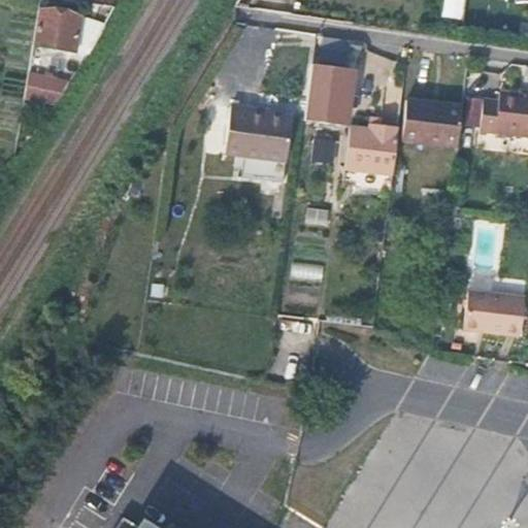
[(81,17),(38,10),(33,45),(75,52),(81,17)]
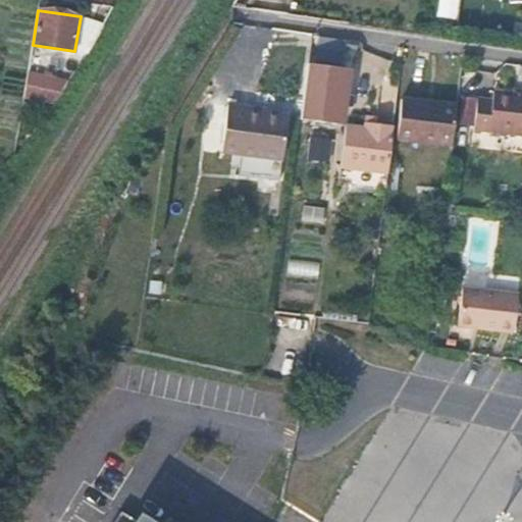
[(302,118),(338,123),(347,67),(309,62),(302,118)]
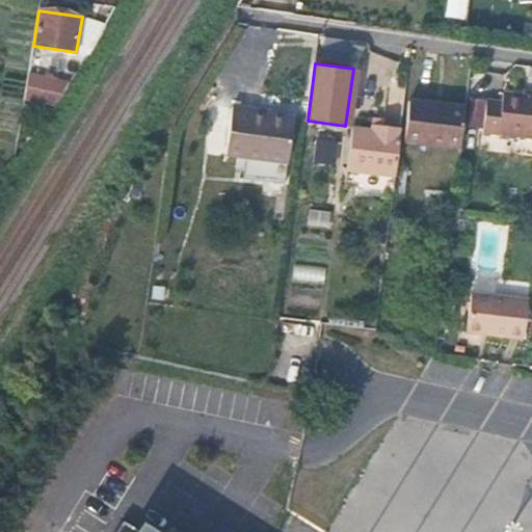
[(53,102),(68,79),(29,73),(26,98),(53,102)]
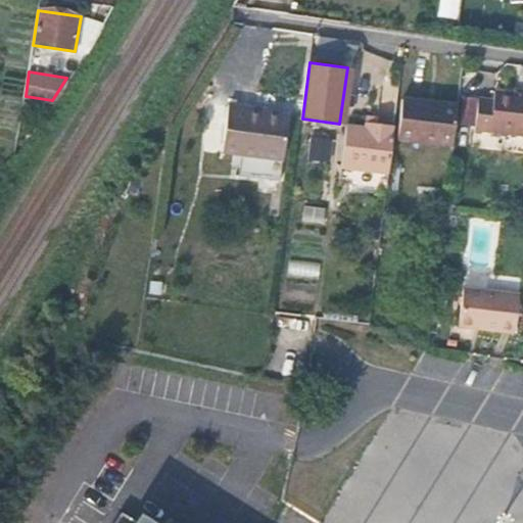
[(480,96),(477,127),(522,132),(522,91),(496,89),(496,98),(480,96)]
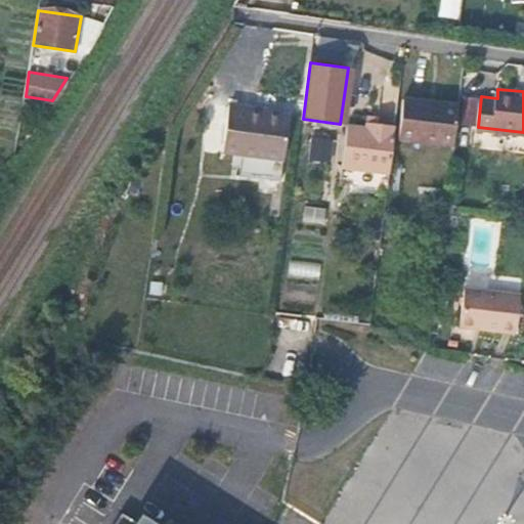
[(429,99),(400,96),(396,126),(394,142),(423,146),(429,99)]
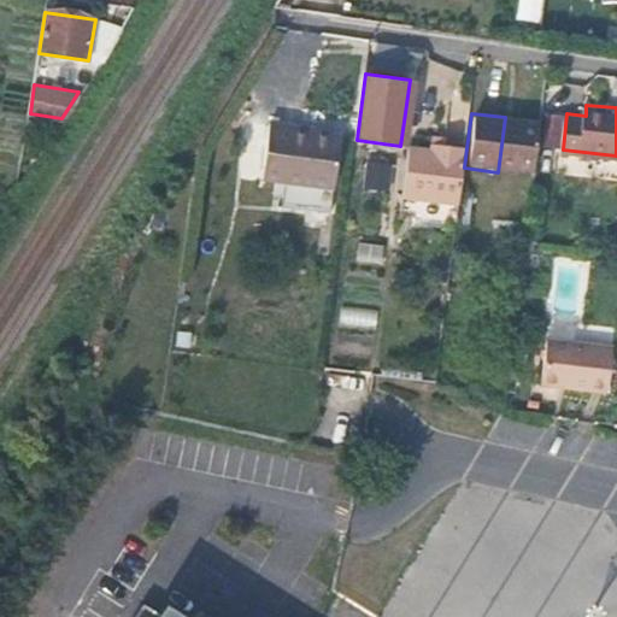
[(542,122),(505,117),(498,172),(535,177),(542,122)]
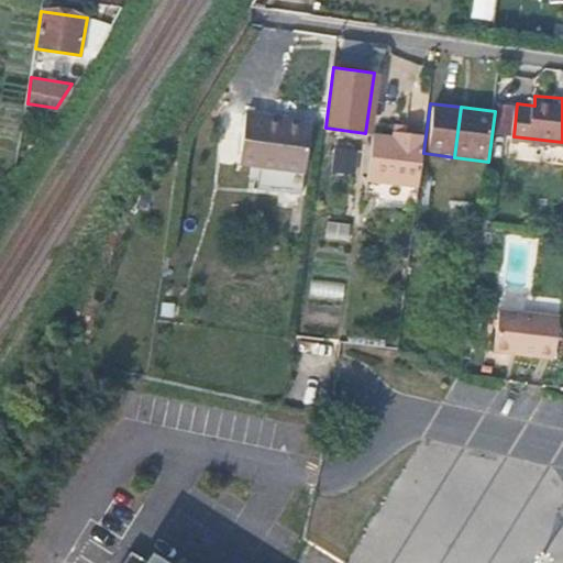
[(246,113),(239,165),(305,174),(311,125),(262,119),(263,116),(246,113)]
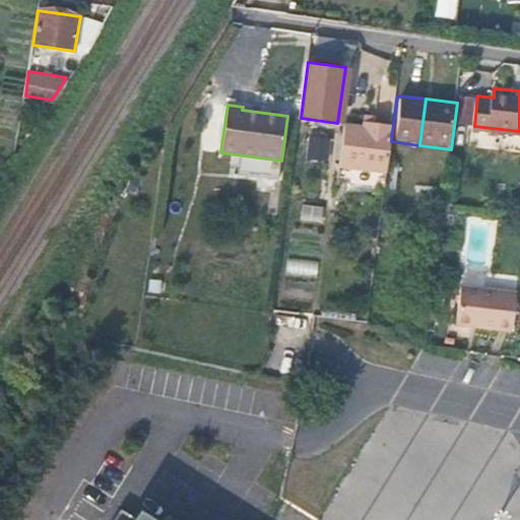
[(339,166),(387,172),(391,141),(393,125),(376,122),(375,128),(345,124),(339,166)]
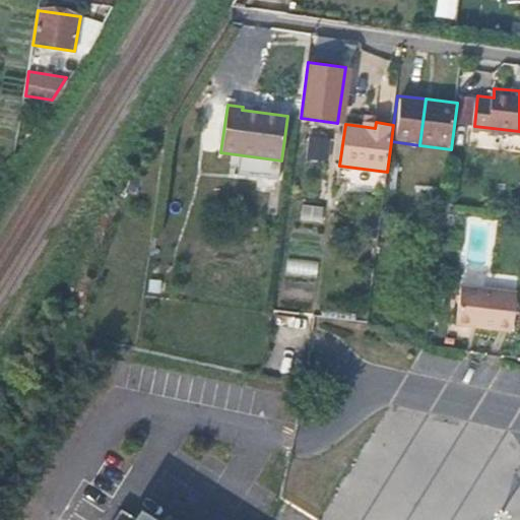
[(306,157),(330,160),(332,137),(309,134),(306,157)]
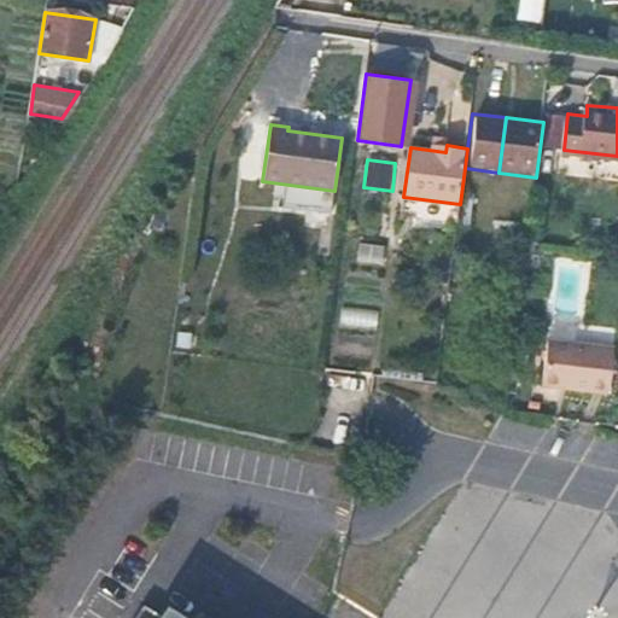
[(359,261),(383,261),(383,245),(359,244),(359,261)]
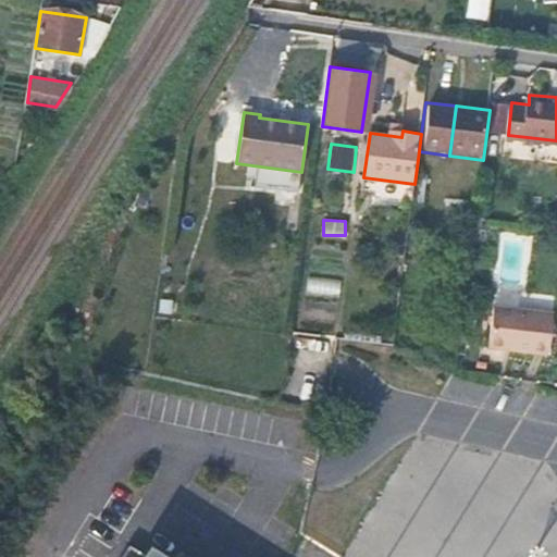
[(487,355),(546,362),(551,321),(493,314),(487,355)]
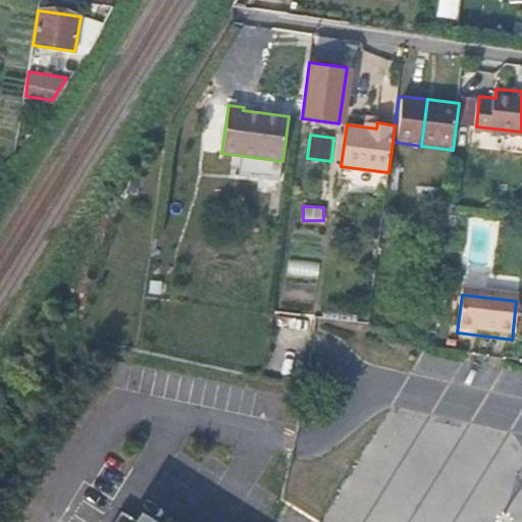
[(146,521),(128,511),(120,521),(146,521)]
